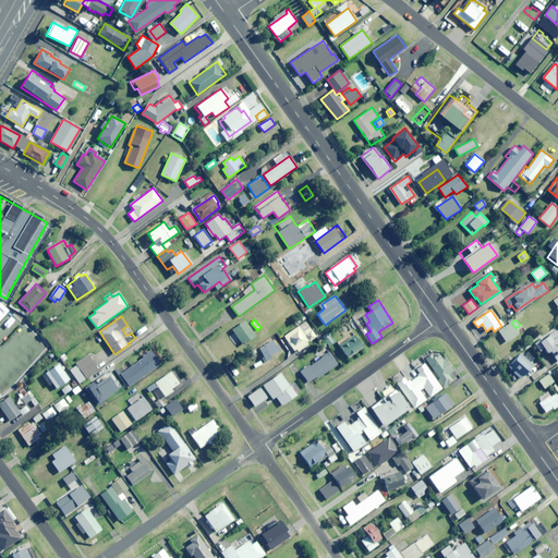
[(243,344),(255,336),(244,320),(232,329),(243,344)]
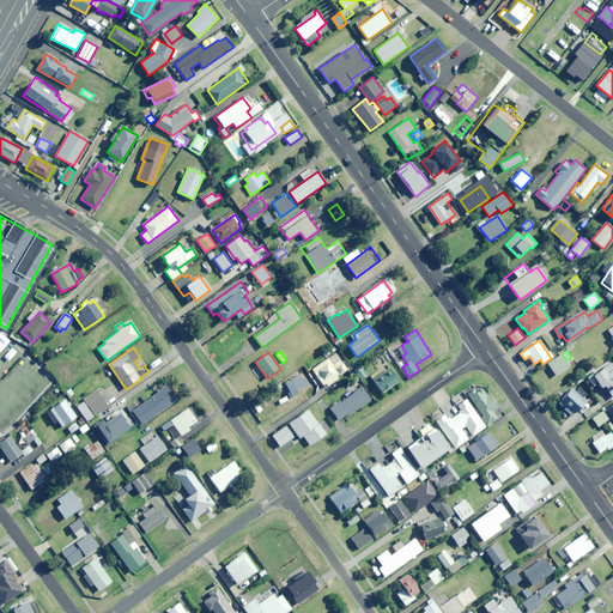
[(556,376),(569,368),(560,354),(547,363),(556,376)]
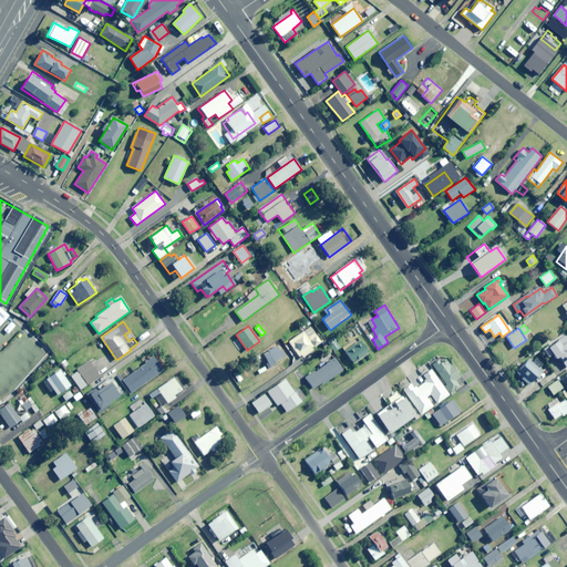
[(315,332),(308,338),(303,331),(289,342),(299,356),(301,354),(303,357),(313,350),(312,349),(321,342),(315,332)]
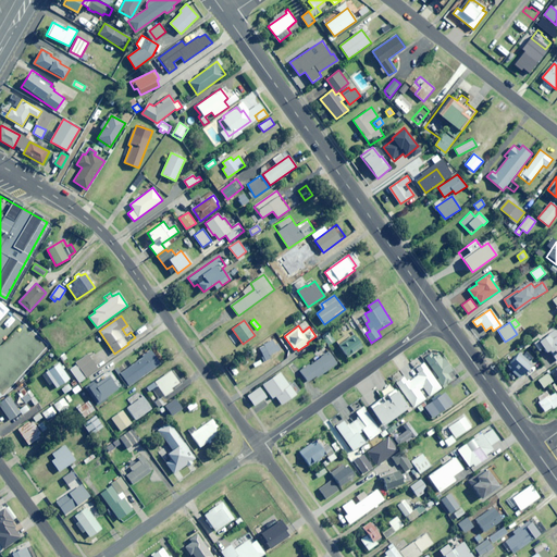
[(329,346),(335,341),(329,332),(322,337),(329,346)]
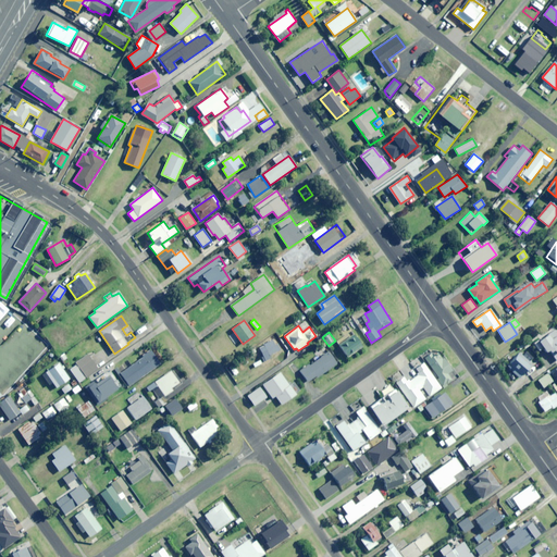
[(353,351),(361,346),(354,334),(339,344),(347,357),(354,354),(353,351)]
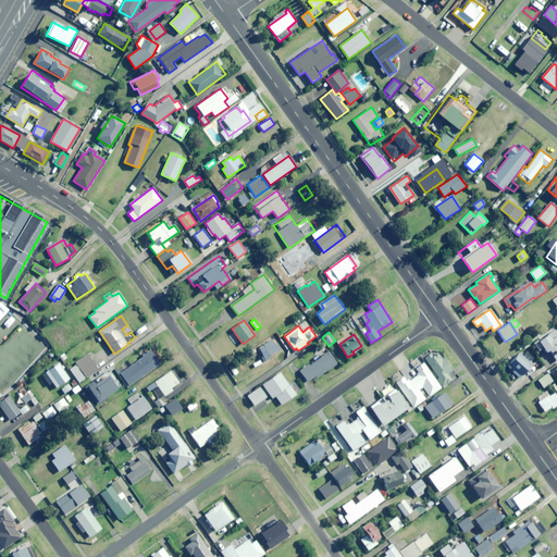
[(533,348),(539,344),(534,338),(528,343),(533,348)]
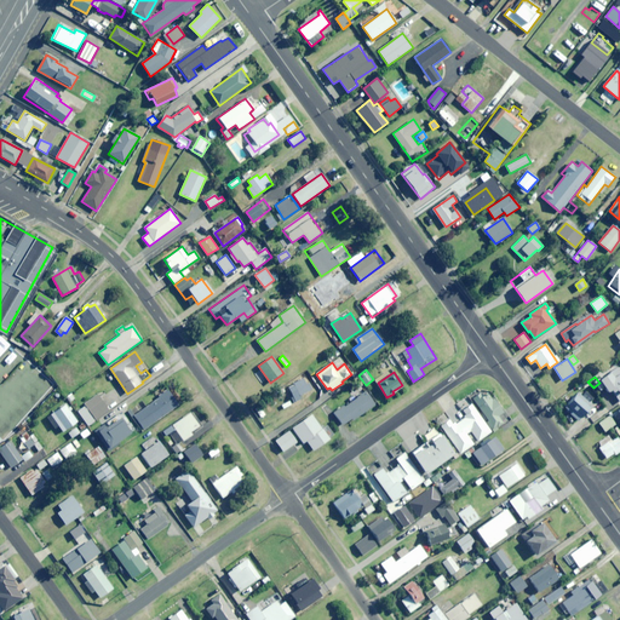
[(300,400),(299,396),(313,389),(309,383),(306,385),(303,378),(286,386),(293,403),(300,400)]
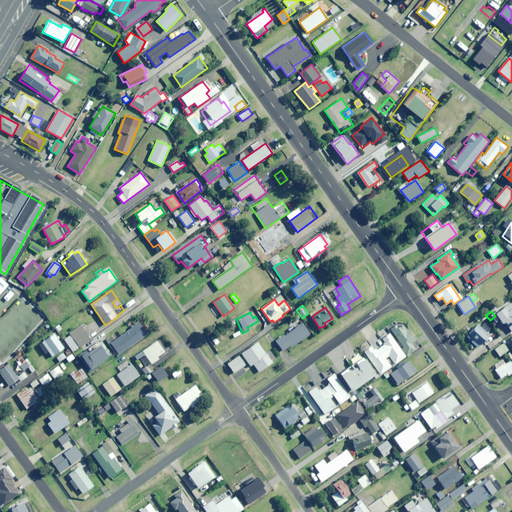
[(119,355),(148,334),(139,322),(129,329),(130,330),(111,343),(119,355)]
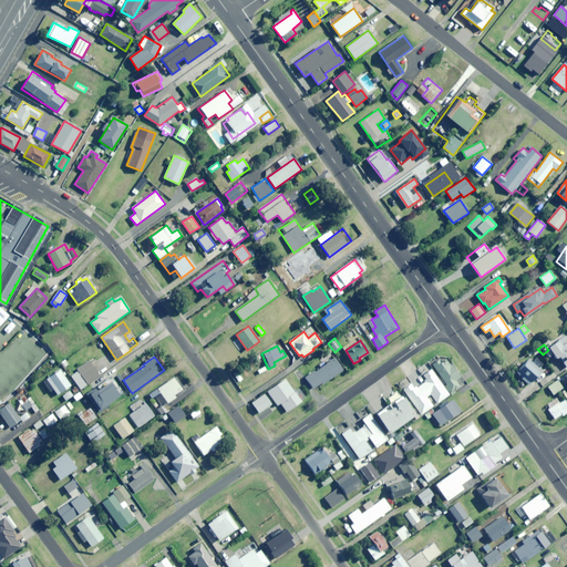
[(323,384),(343,370),(333,358),(306,378),(313,389),(322,382),(323,384)]
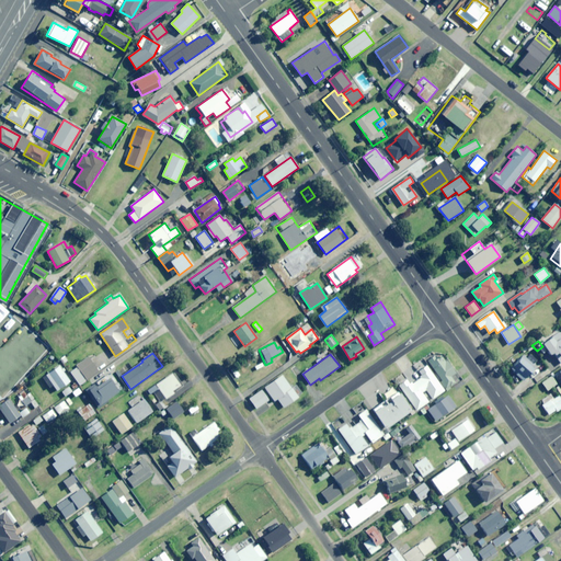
[(442,381),(441,382),(446,391),(450,389),(449,387),(455,382),(450,376),(456,373),(447,361),(443,364),(436,354),(427,359),(442,381)]
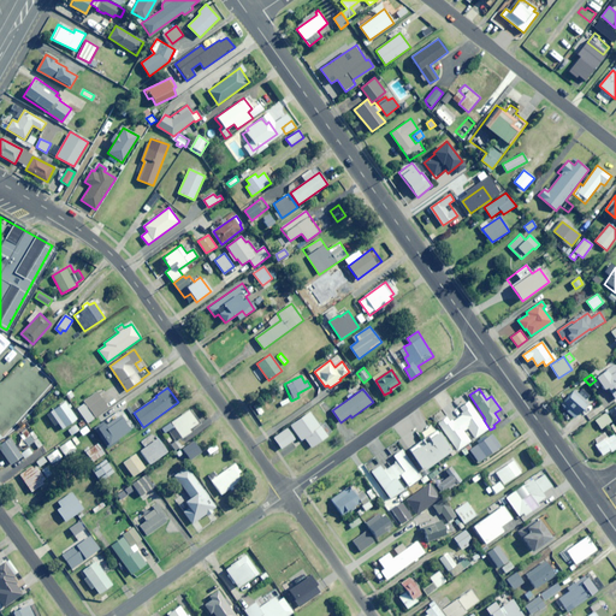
[(575,418),(588,403),(574,390),(561,404),(575,418)]
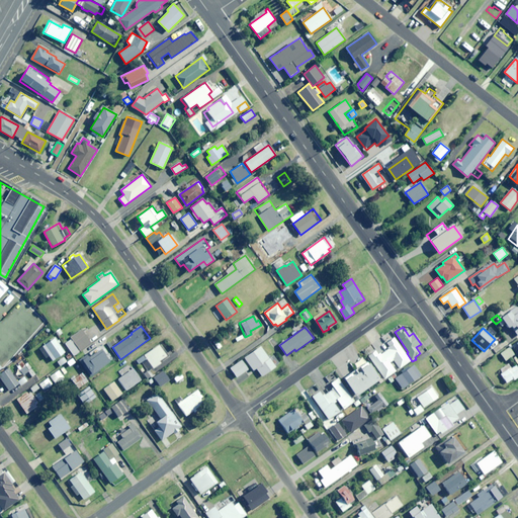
[(74,356),(91,343),(82,330),(64,342),(74,356)]
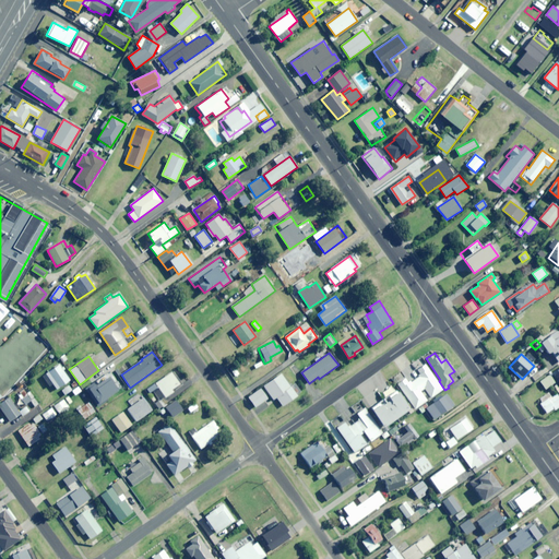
[(46,373),(57,390),(70,380),(63,371),(66,369),(61,363),(46,373)]
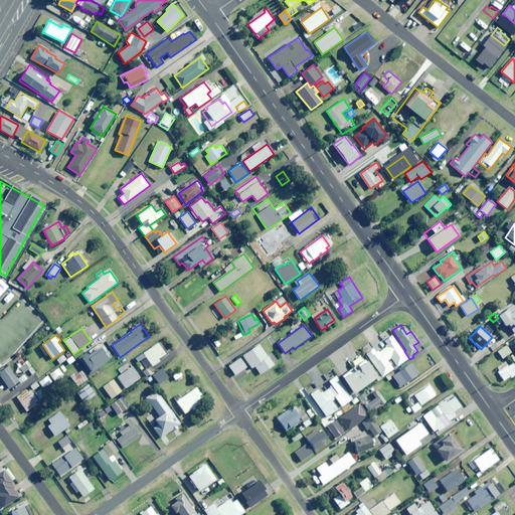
[(397,366),(407,359),(392,336),(384,341),(387,345),(376,353),(373,349),(366,354),(382,377),(393,369),(387,360),(391,358),(397,366)]
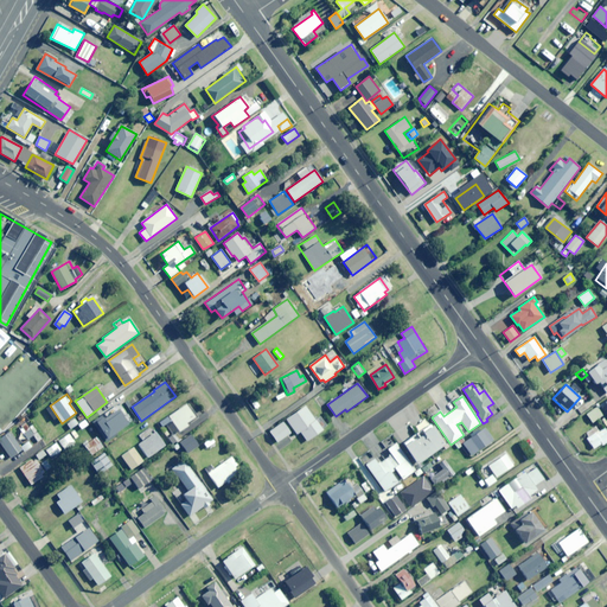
[(186,423),(195,417),(186,404),(159,422),(163,427),(166,425),(173,435),(189,426),(186,423)]
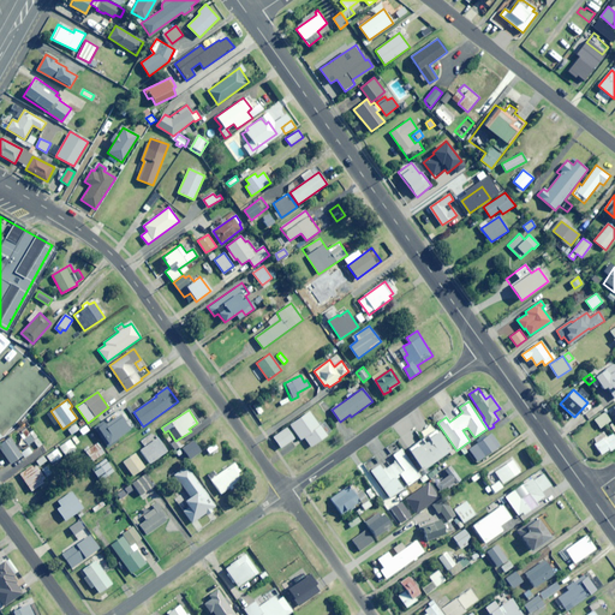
[(304,437),(311,447),(327,435),(326,434),(330,430),(324,423),(320,427),(309,411),(290,425),(300,440),(304,437)]
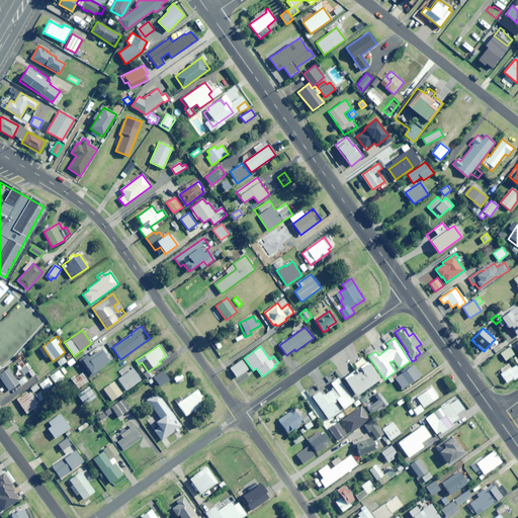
[(506,360),(514,354),(509,347),(501,354),(506,360)]
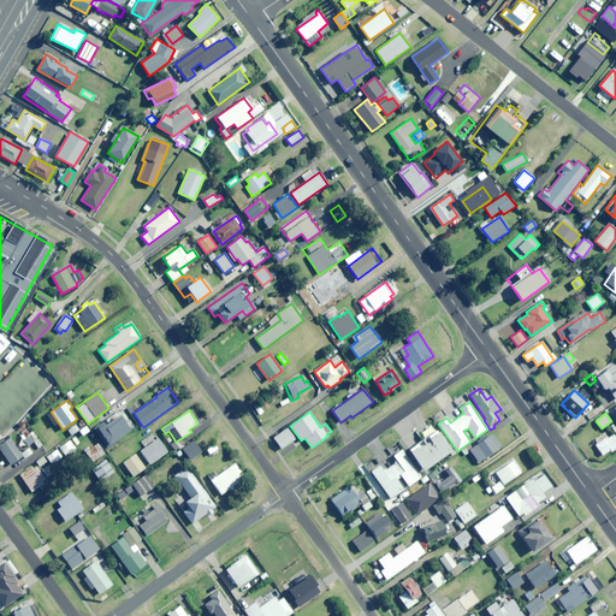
[(106,448),(130,431),(119,415),(105,426),(102,424),(94,430),(106,448)]
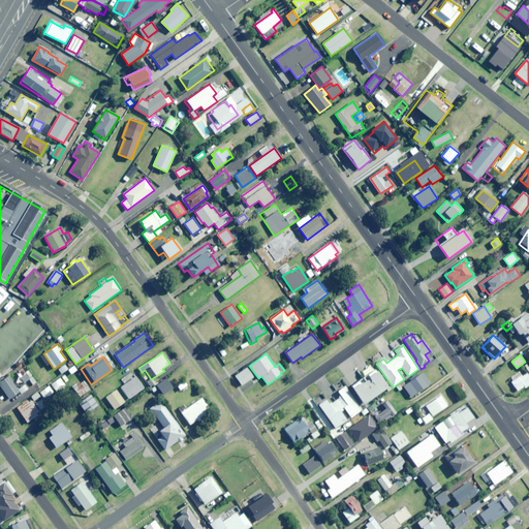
[(62,374),(68,369),(65,365),(58,369),(62,374)]
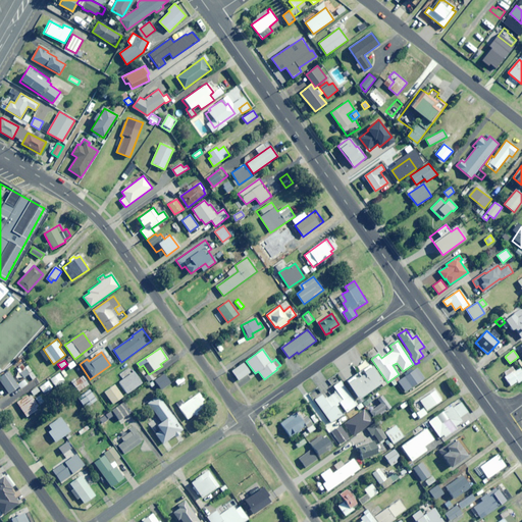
[(360,371),(368,365),(365,361),(357,366),(360,371)]
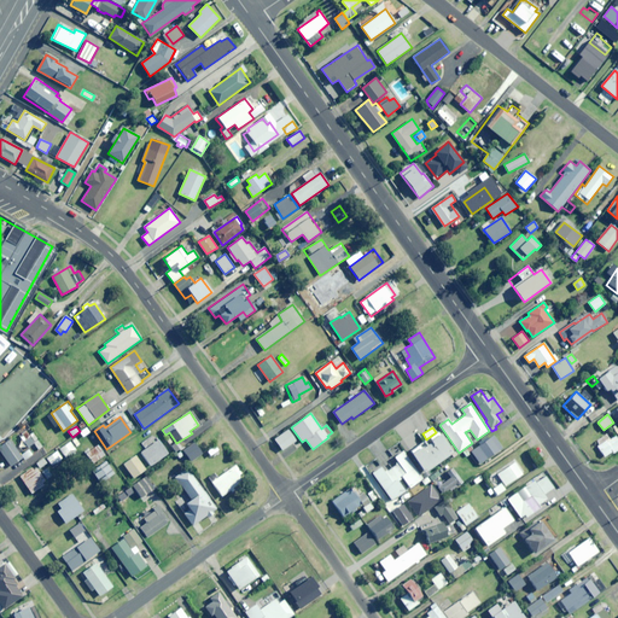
[(283,450),(296,441),(287,430),(275,439),(283,450)]
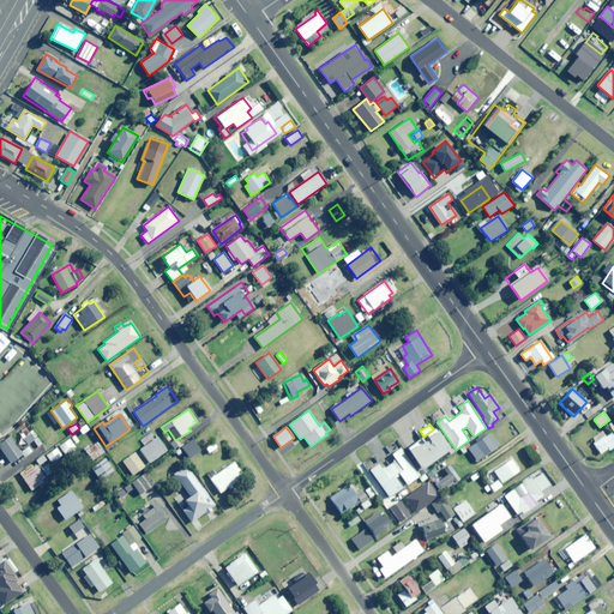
[(422,469),(450,450),(437,431),(409,451),(422,469)]
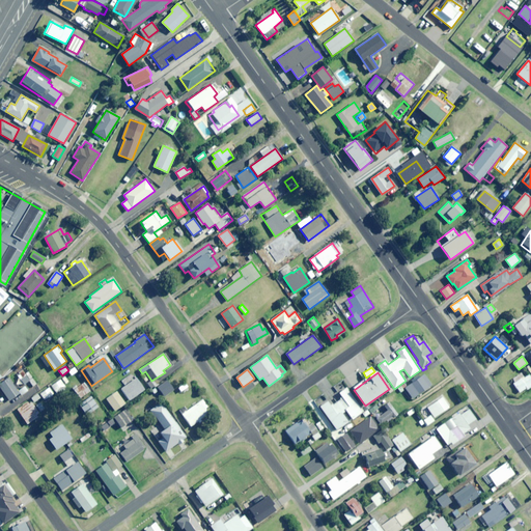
[(529,374),(524,378),(521,373),(511,380),(520,393),(526,388),(527,389),(530,386),(530,376),(530,378),(529,374)]
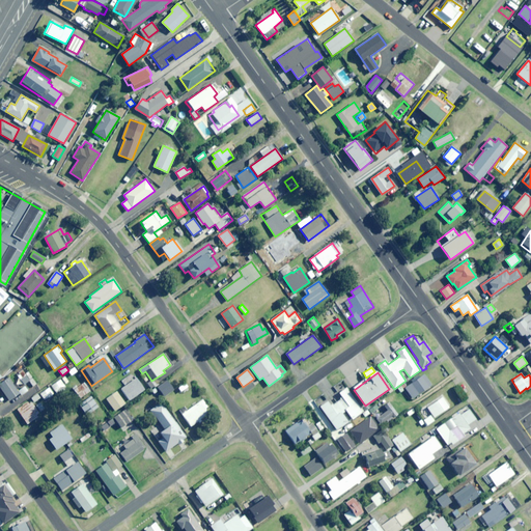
[(129,400),(144,390),(134,374),(123,382),(126,386),(120,389),(129,400)]
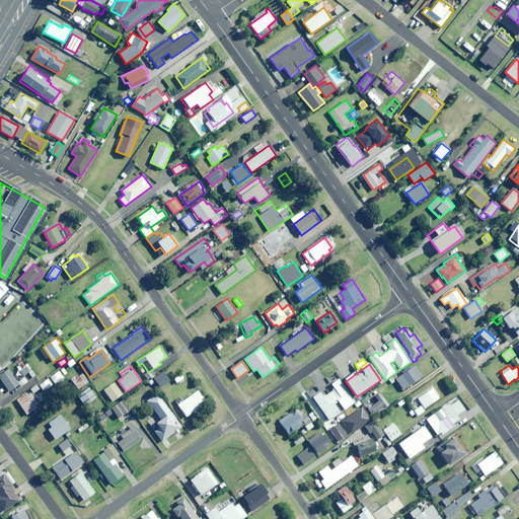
[(402,390),(423,376),(415,366),(395,379),(402,390)]
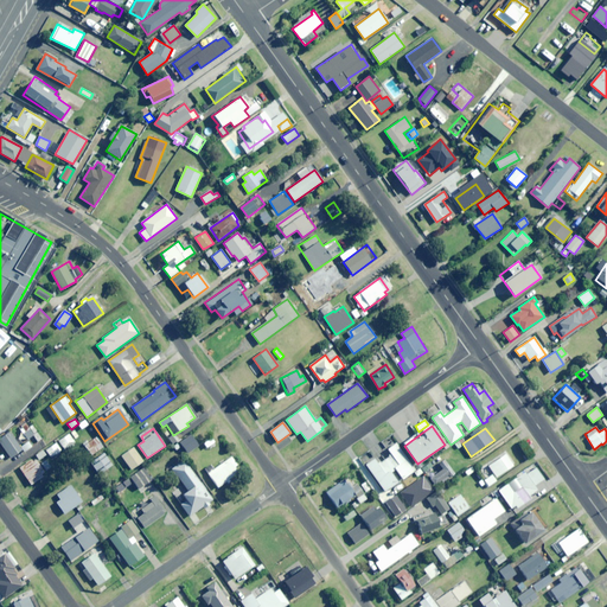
[(33,435),(30,429),(24,433),(27,439),(33,435)]
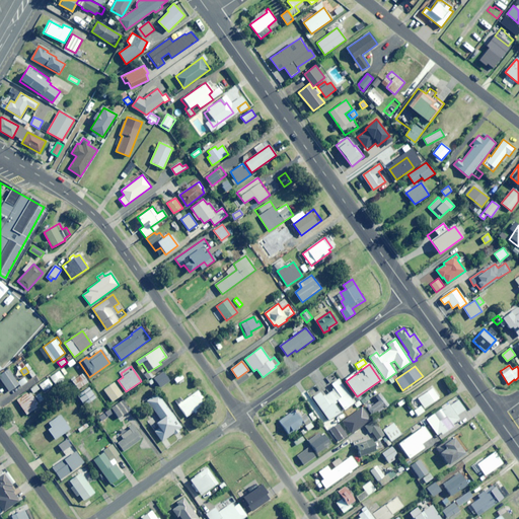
[(0,377),(9,391),(19,384),(9,371),(0,376),(0,377)]
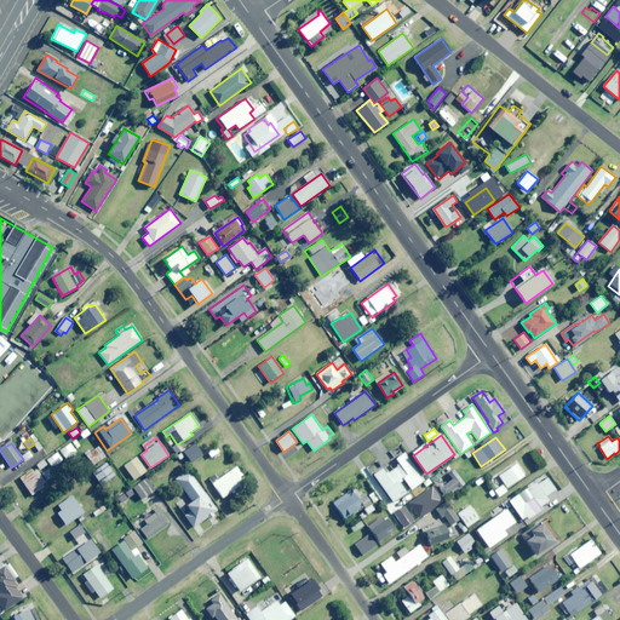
[(65,457),(75,449),(70,443),(61,451),(65,457)]
